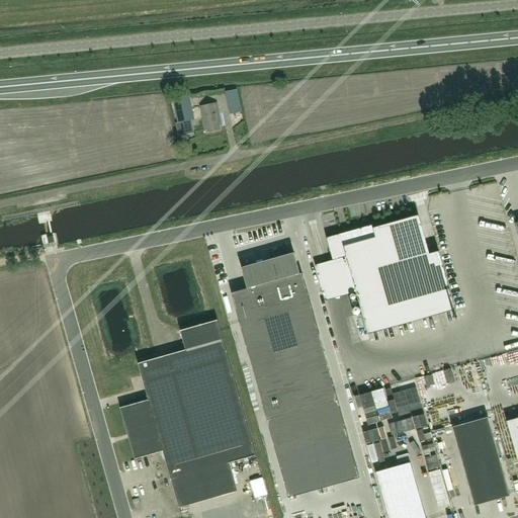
[(189,96),(173,99),(178,122),(194,119),(189,96)]
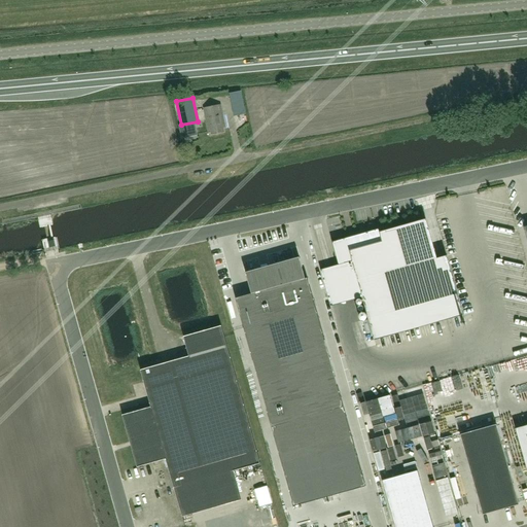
[(223,133),(223,130),(225,130),(220,106),(205,109),(209,133),(211,132),(212,135),(223,133)]
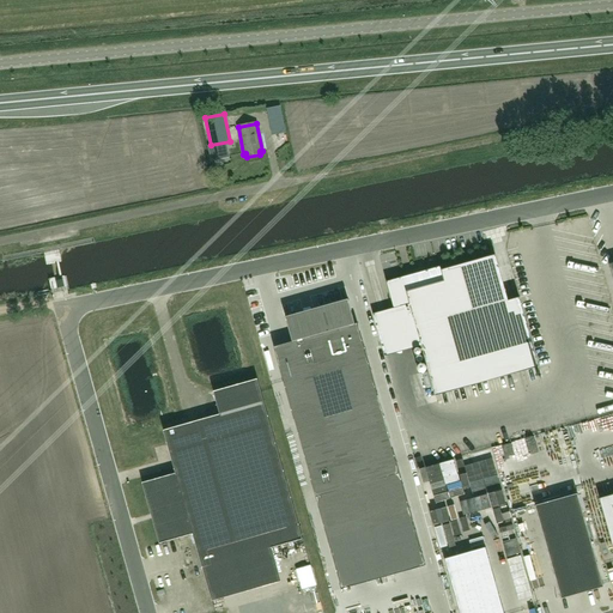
[(394,309),(410,305),(436,395),(539,366),(520,297),(508,301),(495,255),(442,269),(441,266),(387,281),(394,309)]
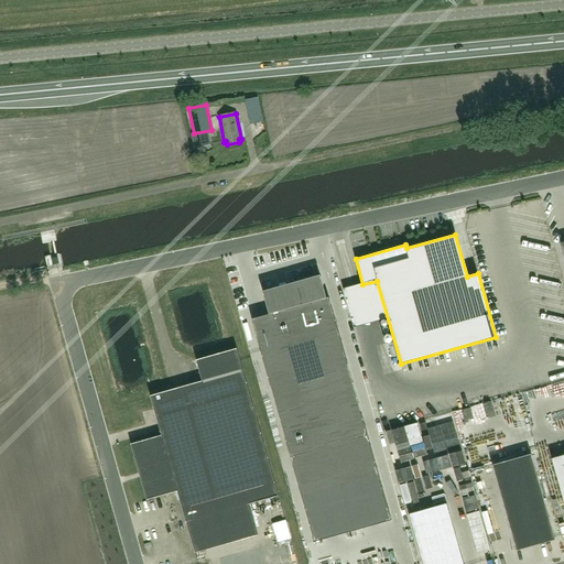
[(380,478),(329,297),(326,297),(321,275),(286,284),(286,281),(280,283),(281,286),(263,291),(270,314),(252,318),(303,500),(380,478)]
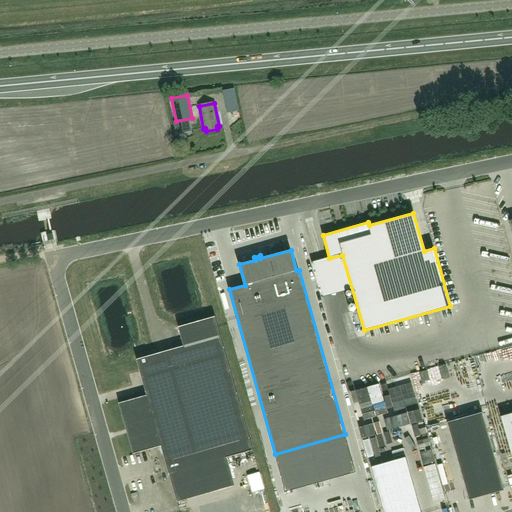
[(184,346),(137,359),(148,397),(122,404),(128,429),(130,433),(135,452),(161,445),(169,473),(252,450),(215,317),(179,327),(184,346)]
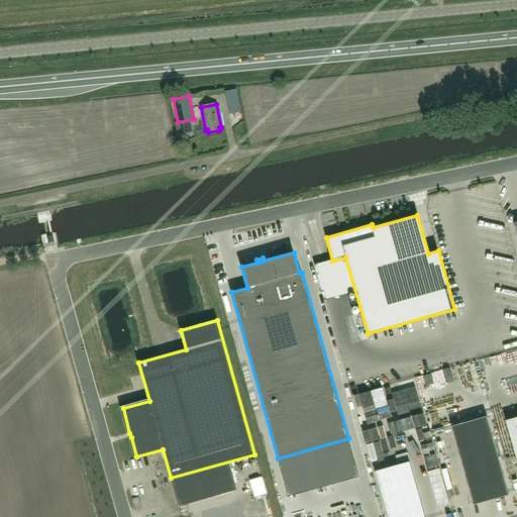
[(487,416),(451,426),(474,505),(509,495),(487,416)]
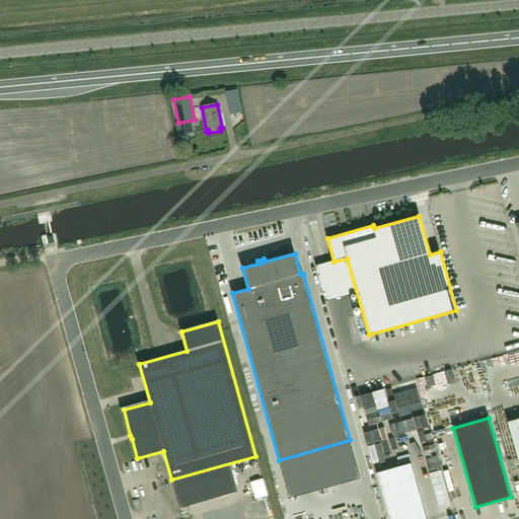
[(518,418),(507,422),(518,463),(518,418)]
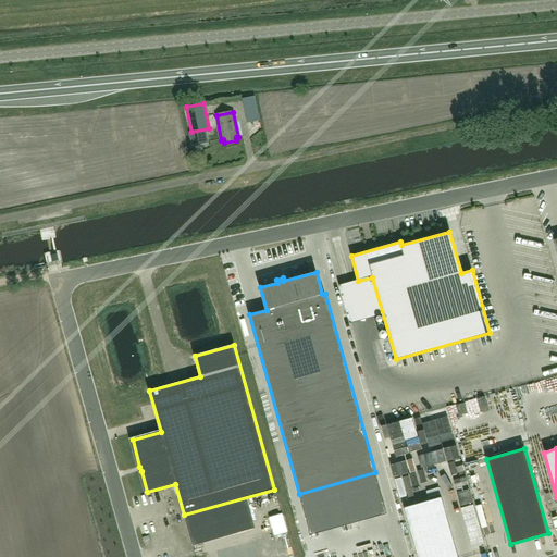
[(458,556),(442,497),(404,508),(418,556),(458,556)]
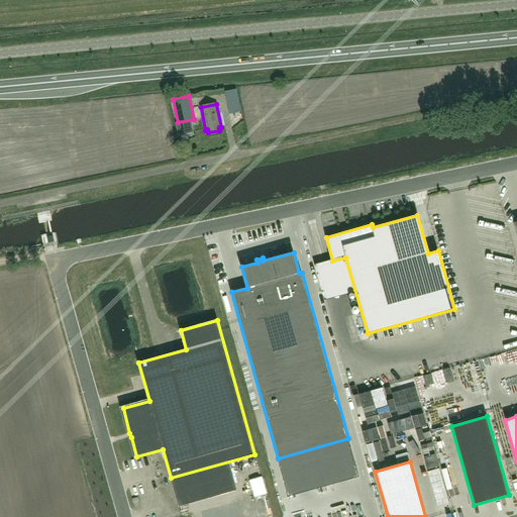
[(267,494),(262,477),(250,480),(254,497),(267,494)]
